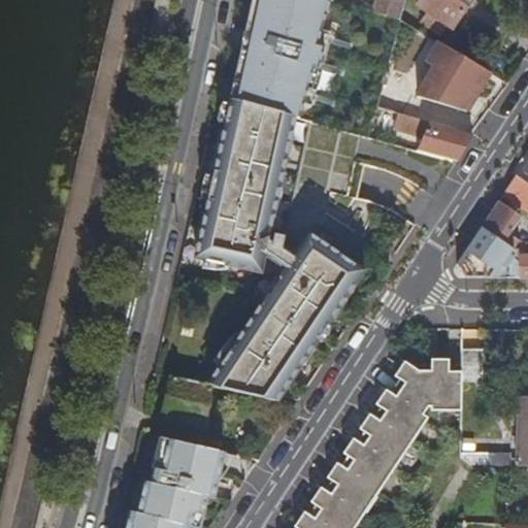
[(295,117),(301,120),(315,68),(319,69),(326,46),(319,44),(331,0),(330,0),(252,0),(245,32),(253,34),(249,48),(242,46),(235,81),(241,85),(238,101),(295,117)]
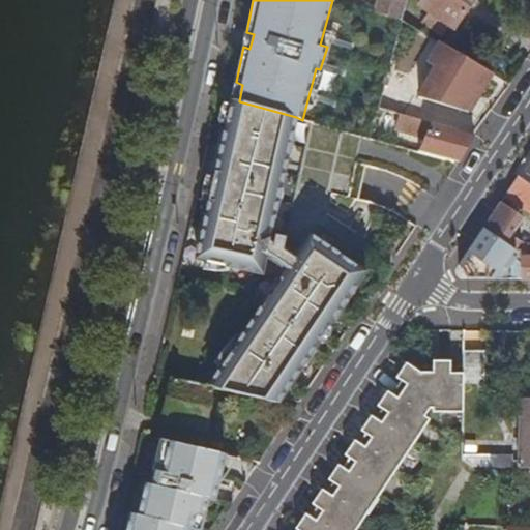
[(403,21),(408,0),(378,0),(375,10),(375,11),(403,21)]
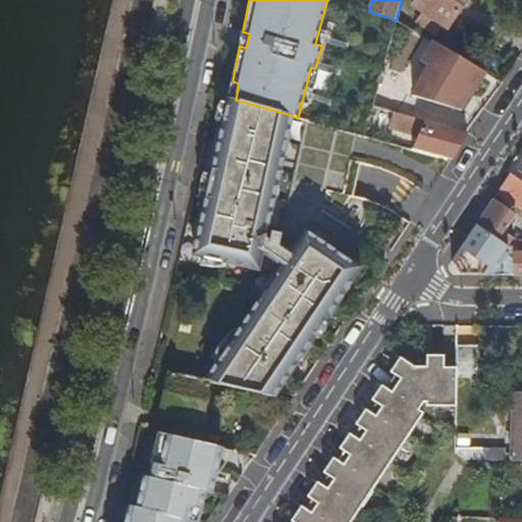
[(466,0),(409,0),(415,4),(413,6),(428,15),(422,24),(437,34),(442,25),(448,29),(466,0)]
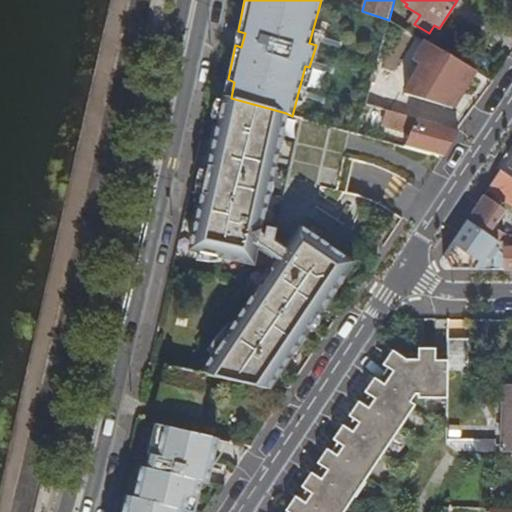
[(384,36),(384,39),(408,46),(412,33),(389,20),(384,36)]
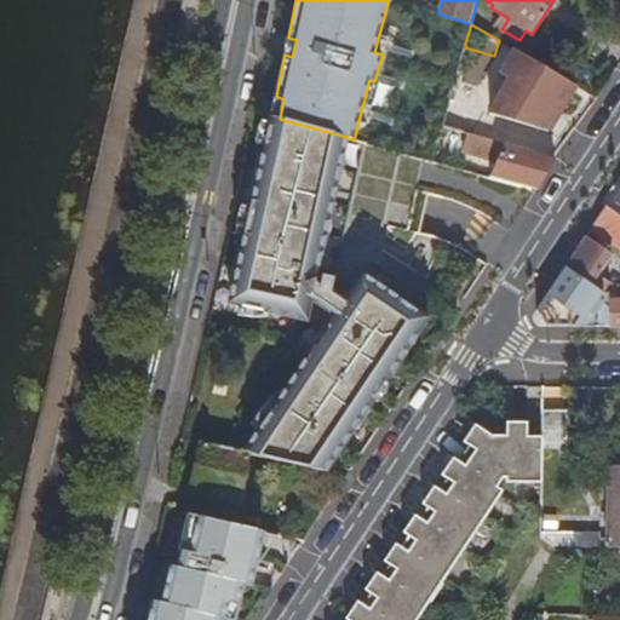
[(557,110),(572,84),(547,69),(515,50),(501,76),(511,81),(492,116),(550,133),(561,114),(557,110)]
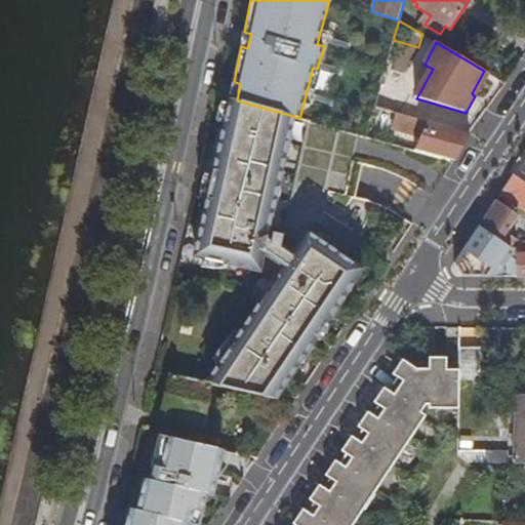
[(376,105),(375,107),(393,112),(401,114),(404,102),(378,94),(376,105)]
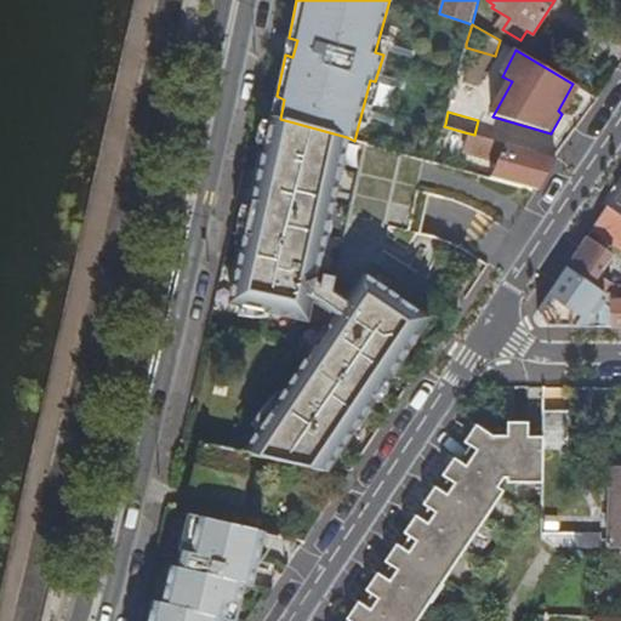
[(280,119),(274,118),(266,152),(263,152),(260,159),(256,167),(255,176),(255,184),(255,186),(258,187),(243,252),(240,252),(237,257),(234,267),(232,278),(232,285),(232,286),(235,286),(232,302),(306,319),(309,298),(336,317),(329,328),(324,349),(315,347),(288,391),(285,389),(273,403),(265,415),(257,431),(256,432),(260,434),(246,454),(249,455),(324,471),(351,432),(353,433),(354,433),(359,428),(365,420),(370,411),(372,405),(374,404),(370,402),(388,376),(391,377),(398,370),(403,364),(408,354),(410,348),(408,346),(427,318),(364,277),(359,283),(324,274),(322,283),(317,279),(319,267),(318,266),(320,251),(324,252),(324,251),(329,243),(331,233),(332,224),(332,217),(329,217),(336,186),(339,187),(342,181),(346,170),(347,160),(347,152),(343,152),(347,137),(280,119)]
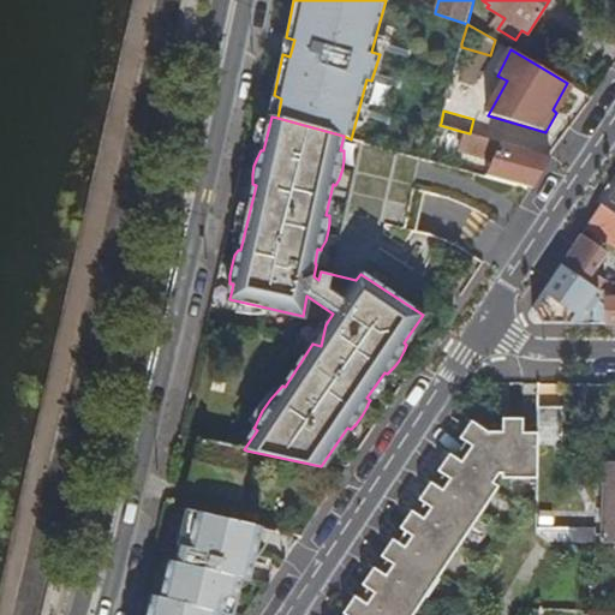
[(548,166),(553,157),(501,142),(470,133),(460,131),(455,150),(487,159),(487,157),(493,159),(485,175),(532,189),(548,166)]
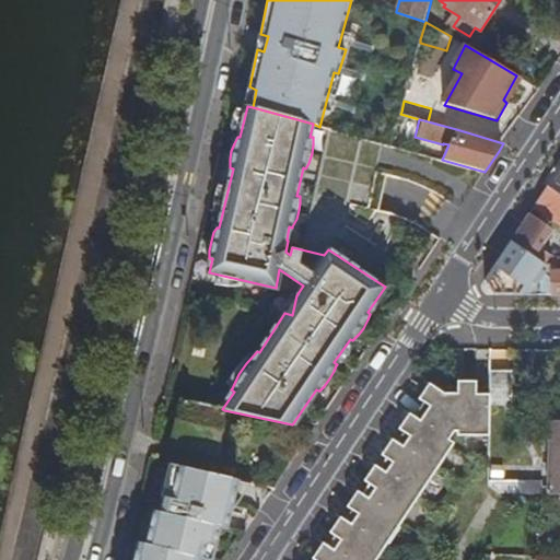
[(559,196),(547,187),(533,208),(559,225),(559,196)]
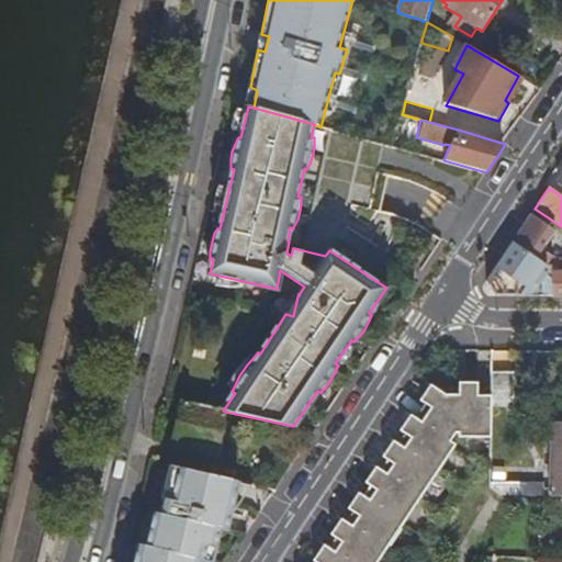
[(555,296),(561,296),(561,273),(552,274),(538,287),(534,284),(551,257),(540,250),(552,232),(530,216),(520,231),(486,281),(494,296),(555,296)]
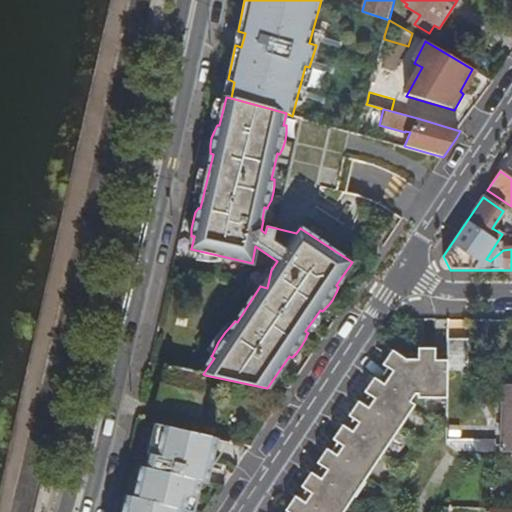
[(469,341),(449,340),(448,354),(448,372),(469,372),(469,341)]
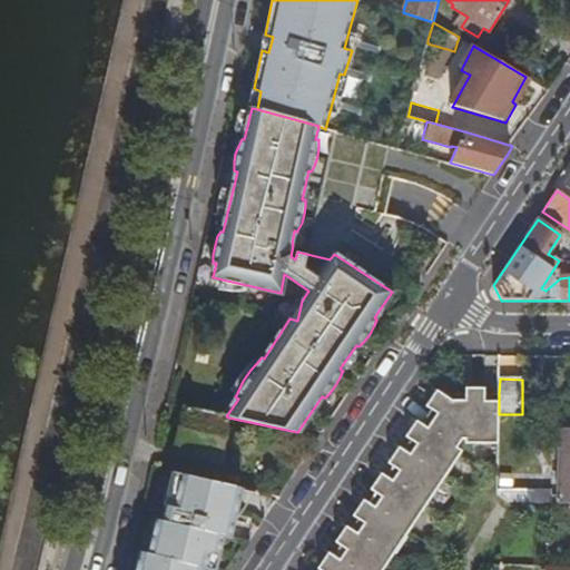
[(426,406),(432,410),(442,393),(438,390),(426,406)]
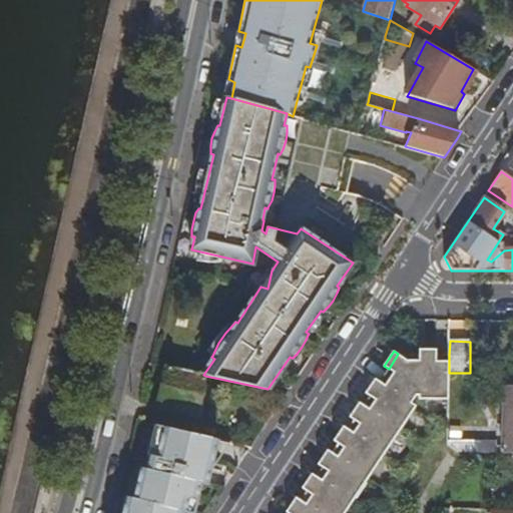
[(380,381),(370,396),(407,420),(418,404),(413,401),(417,393),(420,393),(420,397),(449,397),(449,373),(449,355),(437,355),(419,355),(398,354),(389,369),(380,381)]
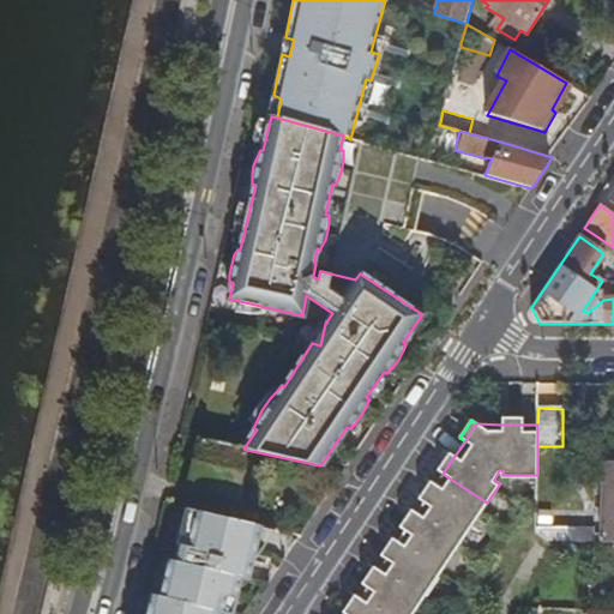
[(238,497),(246,450),(244,449),(202,439),(187,509),(188,509),(223,516),(228,494),(238,497)]
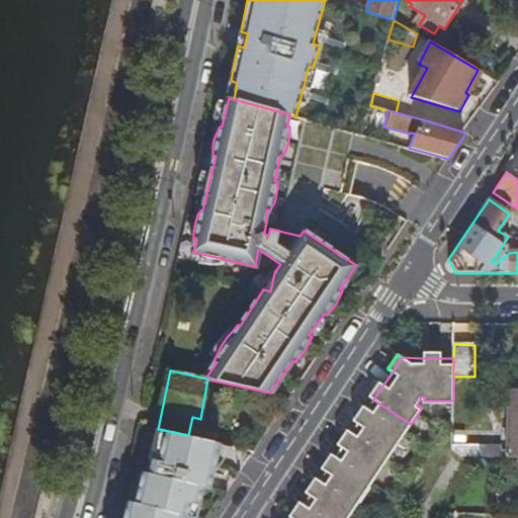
[(379,381),(369,397),(373,400),(383,384),(379,381)]
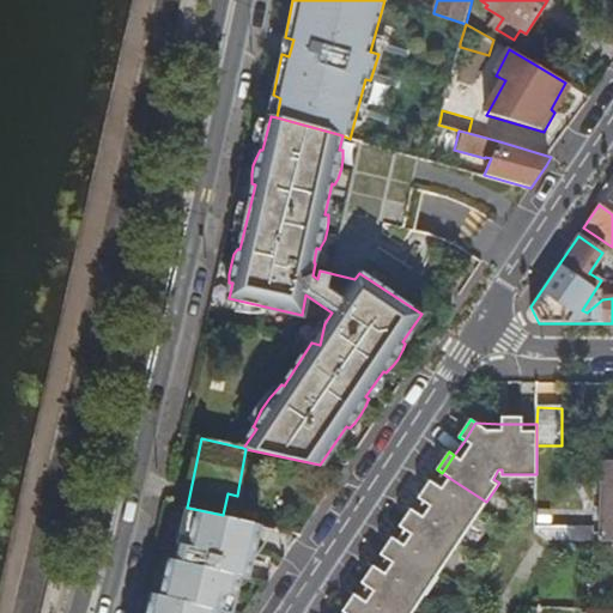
[(536,526),(536,534),(542,539),(612,539),(612,462),(604,463),(602,533),(594,532),(594,527),(536,526)]
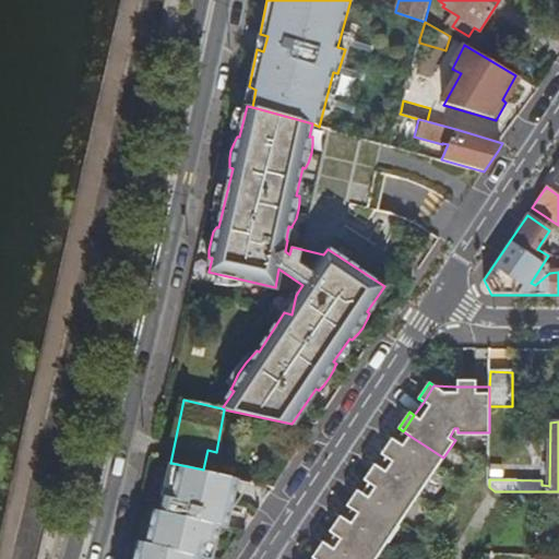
[(369,483),(367,486),(407,512),(443,458),(403,431),(397,441),(387,456),(380,467),(369,483)]
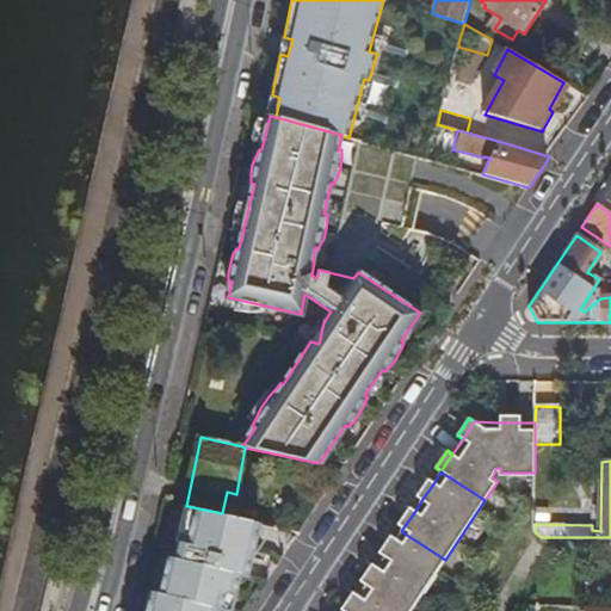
[(423,499),(434,482),(429,479),(417,495),(423,499)]
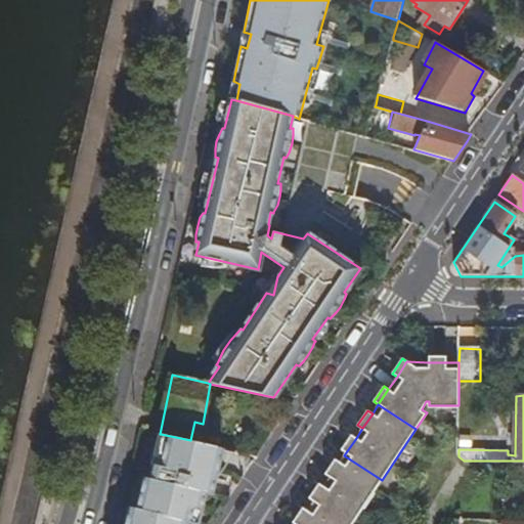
[(190,440),(161,434),(149,479),(144,477),(137,510),(130,508),(125,523),(186,523),(187,521),(199,523),(206,492),(214,494),(220,466),(224,448),(190,440)]
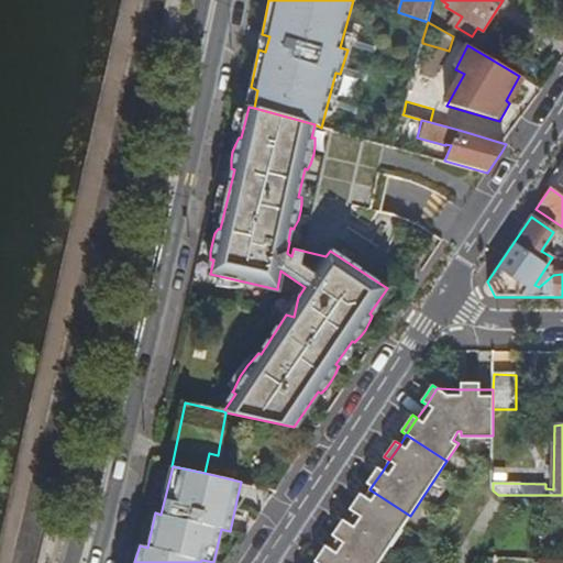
[(367,483),(372,486),(383,471),(377,467),(367,483)]
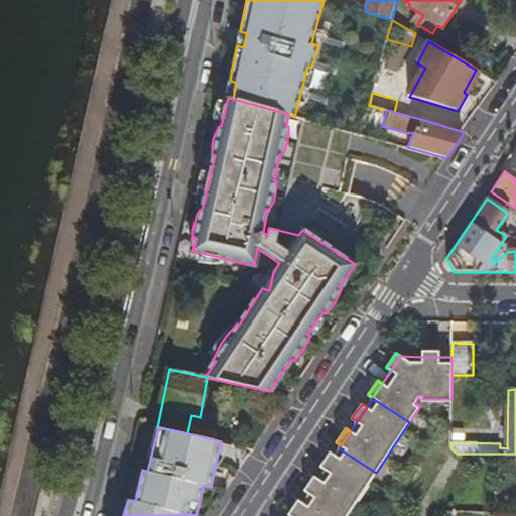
[(347,515),(376,473),(339,448),(335,456),(325,470),(318,479),(309,493),(303,502),(293,515),(347,515)]
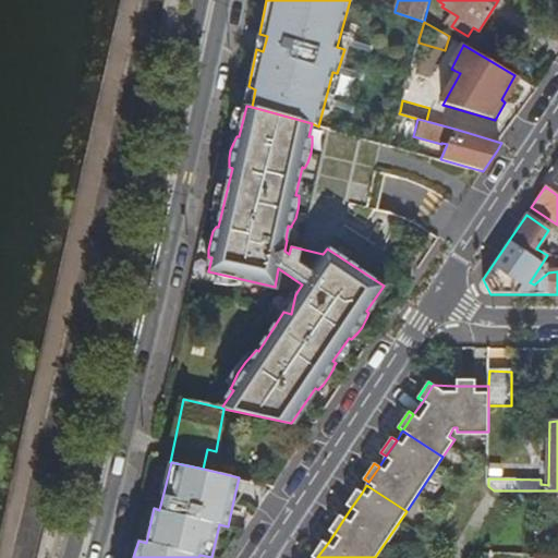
[(351,508),(362,493),(356,488),(347,505),(351,508)]
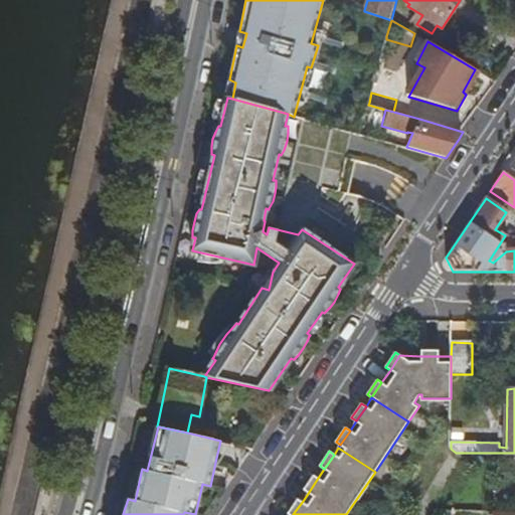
[(309,492),(318,478),(314,475),(304,489),(309,492)]
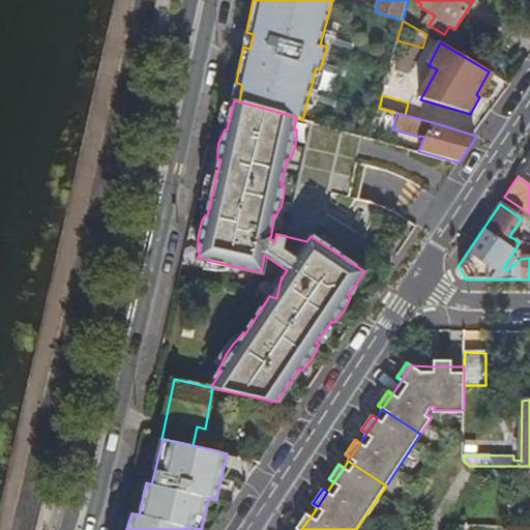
[(297,528),(299,529),(301,529),(312,516),(306,512),(297,528)]
